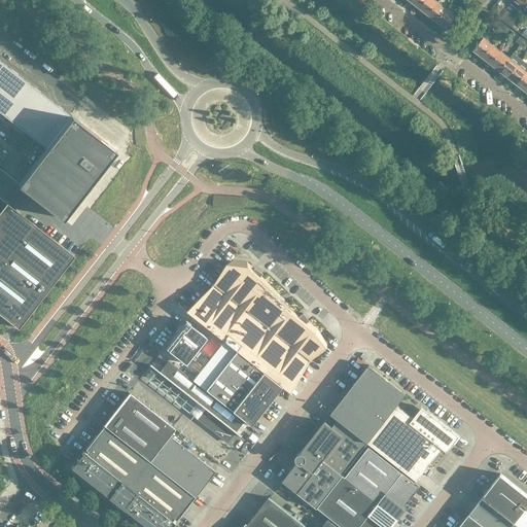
[(428,14),(438,2),(434,0),(425,0),(420,7),(428,14)]
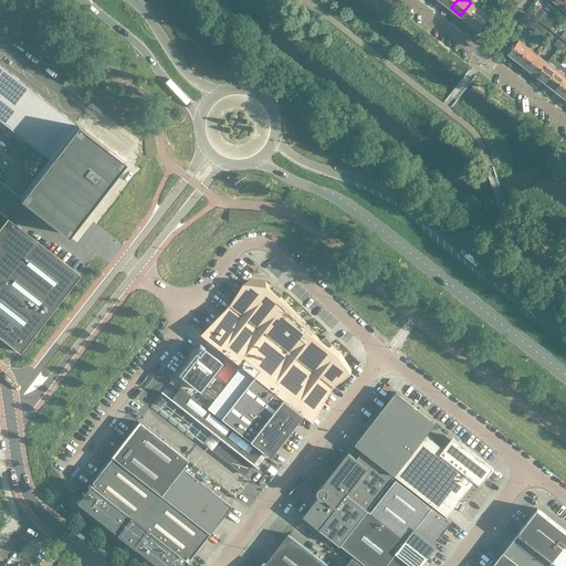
[(551,0),(548,3),(556,10),(559,4),(563,0),(551,0)]
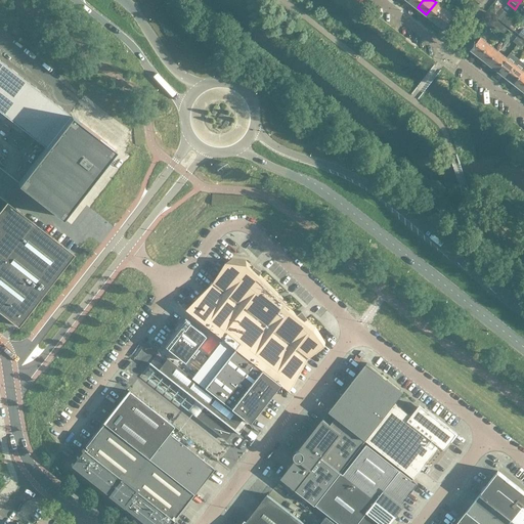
[(435,22),(444,9),(436,2),(426,14),(435,22)]
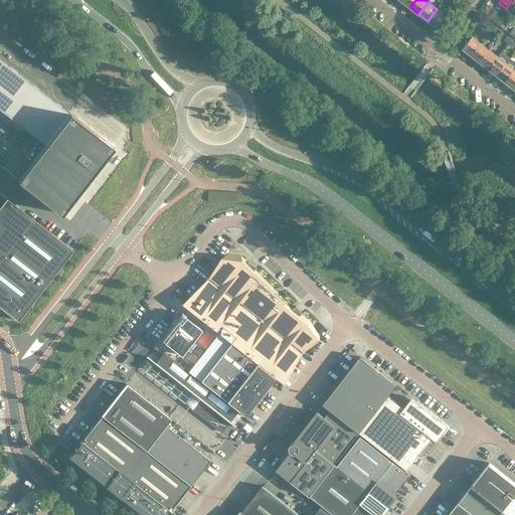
[(444,24),(449,18),(437,9),(427,21),(428,21),(428,23),(432,25),(433,25),(437,28),(442,22),(444,24)]
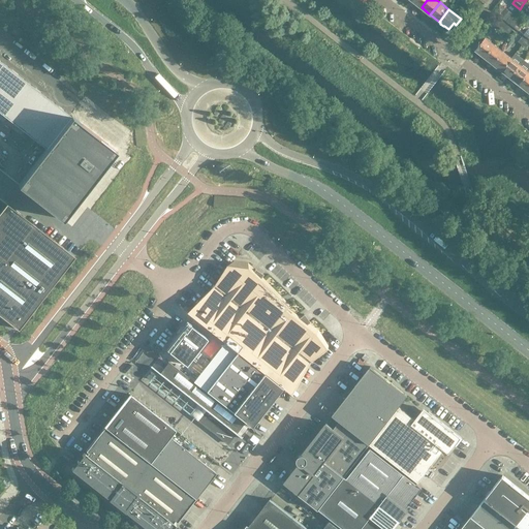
[(485,57),(494,44),(486,38),(475,50),(479,53),(479,54),(483,57),(484,56),(485,57)]
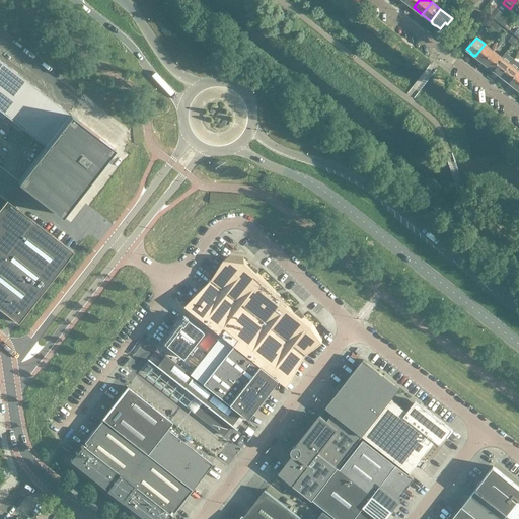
[(484,63),(494,51),(485,44),(475,56),(484,63)]
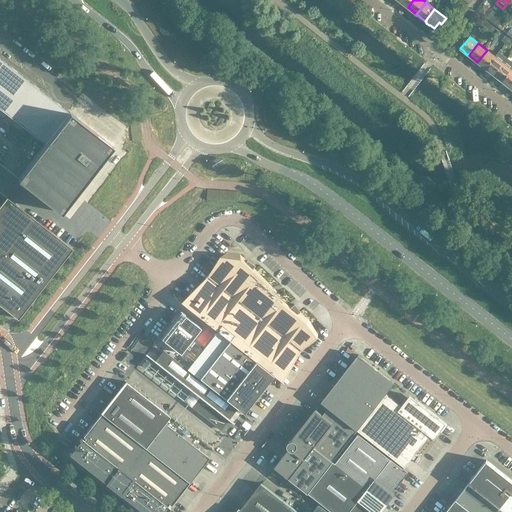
[(486,68),(495,56),(487,50),(477,62),(486,68)]
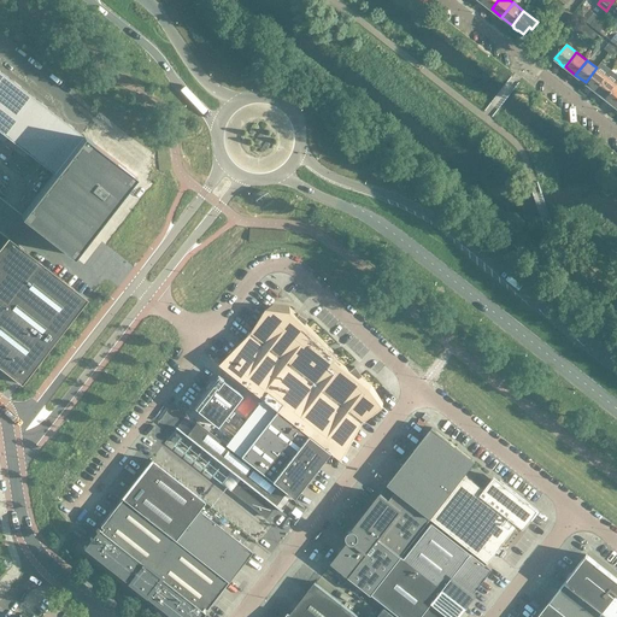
[(595,90),(606,76),(597,68),(586,82),(595,90)]
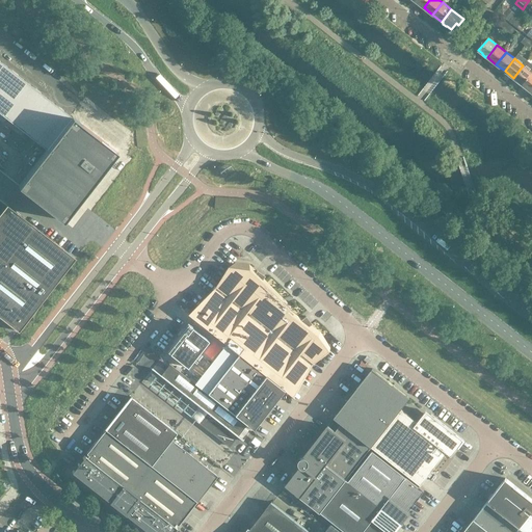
[(0,112),(47,150),(72,116),(0,60),(0,112)]
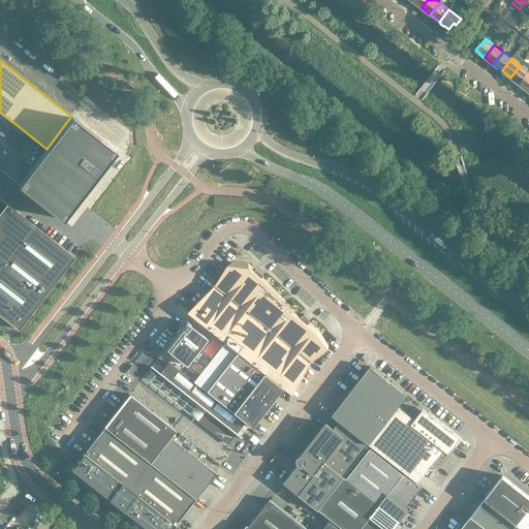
[(519,84),(528,72),(520,65),(510,78),(519,84)]
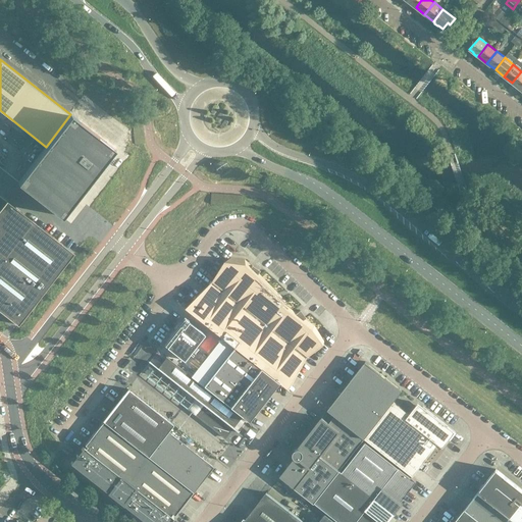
[(521,90),(521,88),(521,70),(521,71),(512,83),(521,90)]
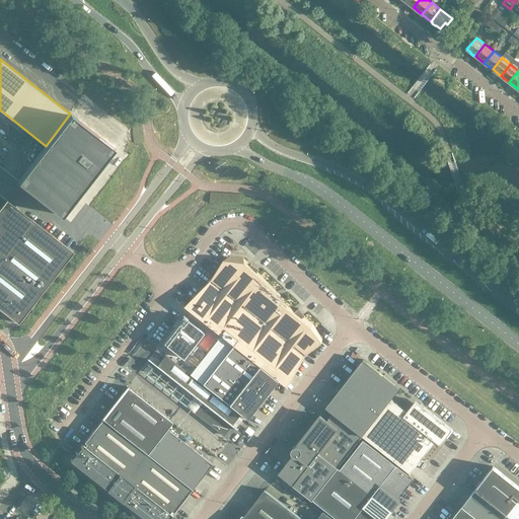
[(68,206),(114,148),(79,122),(79,121),(70,114),(46,146),(17,181),(40,199),(61,215),(69,206),(68,206)]
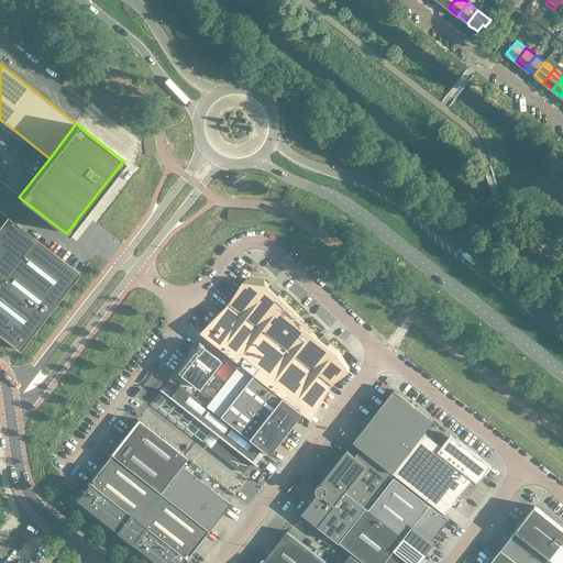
[(57,297),(77,271),(0,210),(0,335),(19,351),(39,326),(42,321),(59,299),(57,297)]
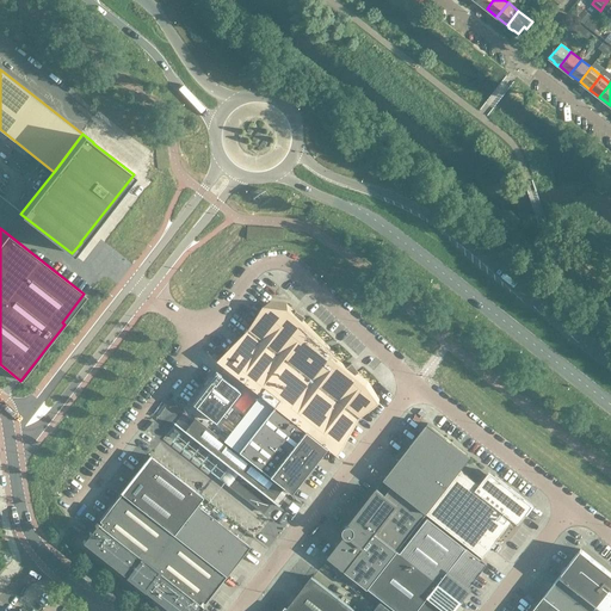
[(368,381),(357,372),(358,372),(351,363),(347,366),(332,355),(334,351),(302,320),(304,316),(295,310),(294,312),(287,303),(271,302),(251,331),(220,364),(273,407),(325,446),(334,454),(357,418),(378,399),(368,381)]
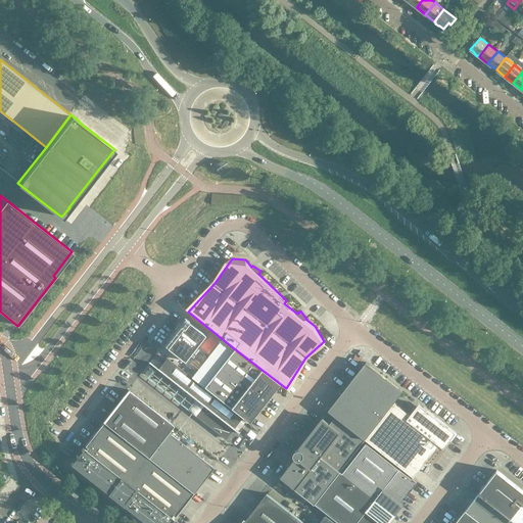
[(190,352),(205,334),(185,319),(169,339),(189,354),(193,358),(195,357),(190,352)]
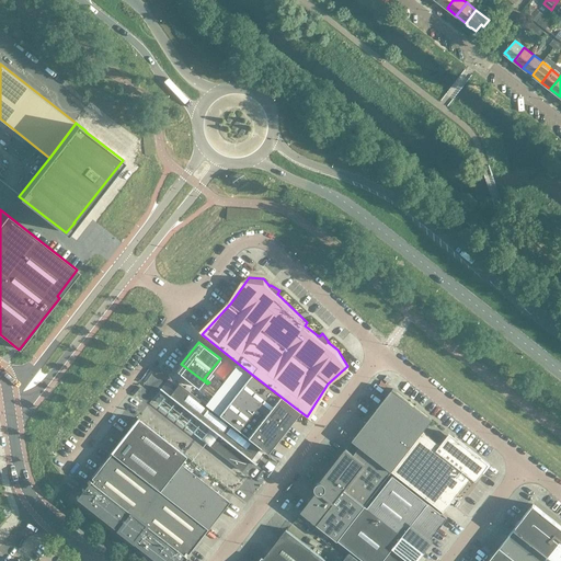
[(203,380),(181,364),(175,370),(197,387),(203,380)]
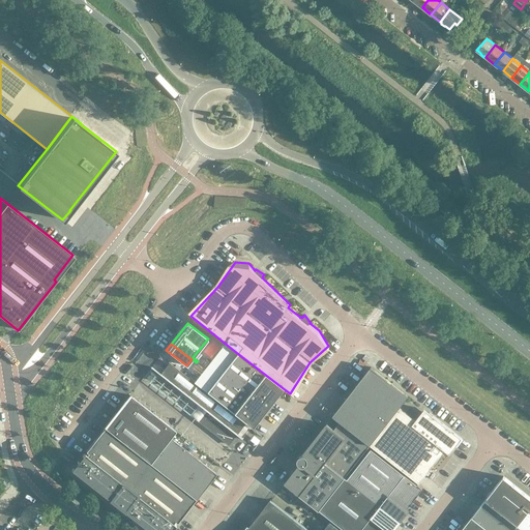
[(278,394),(283,388),(282,387),(237,353),(207,392),(249,425),(252,428),(257,421),(258,423),(263,416),(262,415),(264,411),(266,413),(271,406),(270,405),(272,401),(274,403),(280,395),(278,394)]
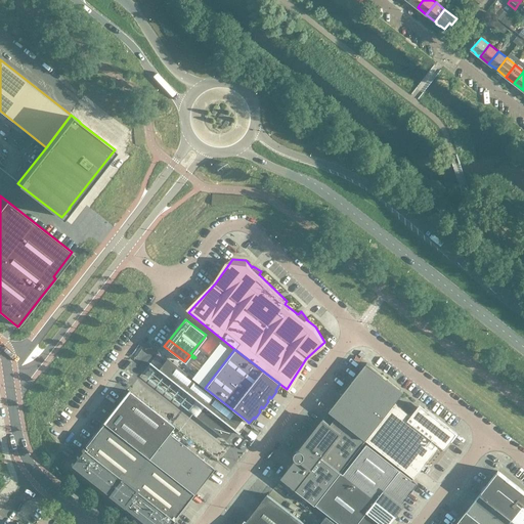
[(247,421),(205,388),(164,355),(163,356),(167,359),(159,369),(150,363),(149,363),(197,400),(189,409),(188,410),(226,440),(233,430),(239,435),(241,434),(234,429),(243,419),(247,422),(247,421)]
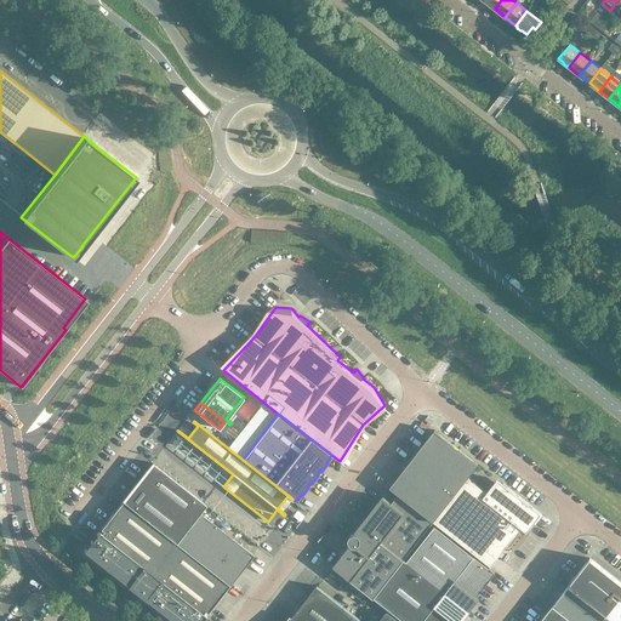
[(468,478),(479,465),(434,431),(391,488),(434,522),(468,478)]
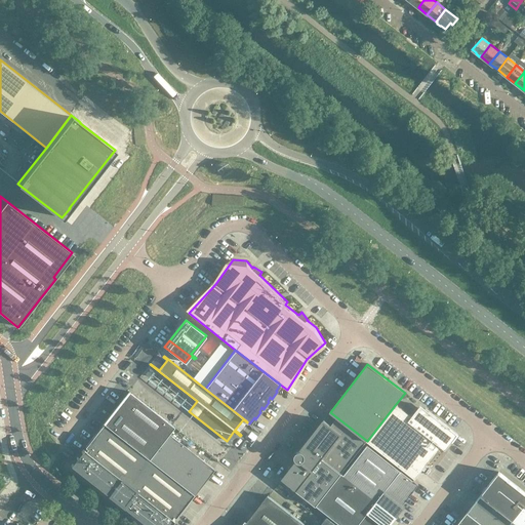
[(174,427),(129,392),(116,407),(161,443),(169,434),(174,427)]
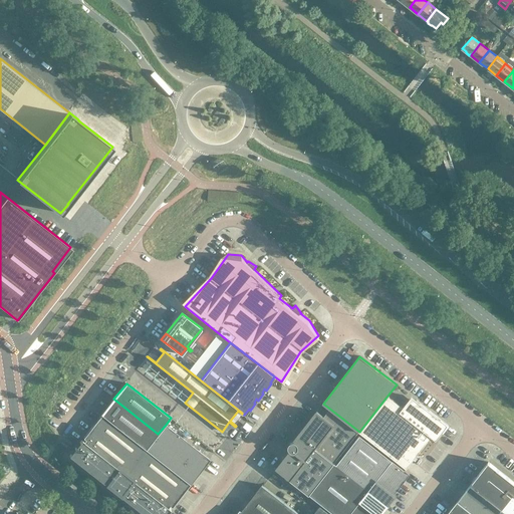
[(436,441),(449,426),(412,397),(404,408),(388,396),(359,432),(407,469),(432,438),(436,441)]
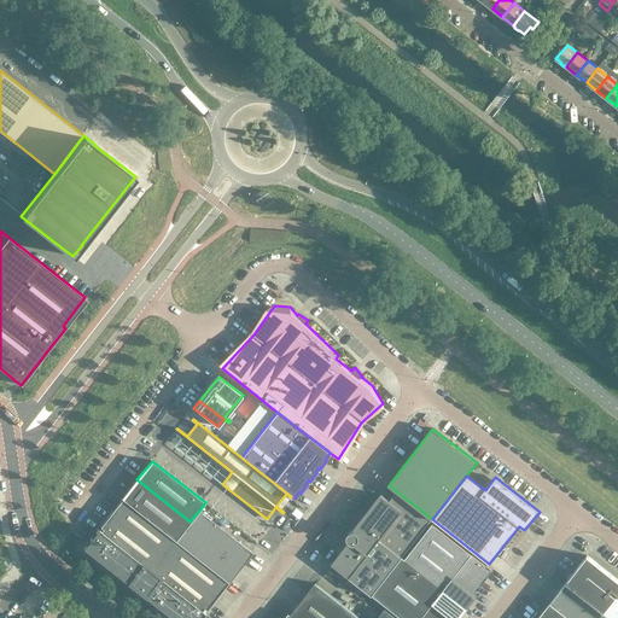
[(190,522),(136,479),(122,499),(175,541),(190,522)]
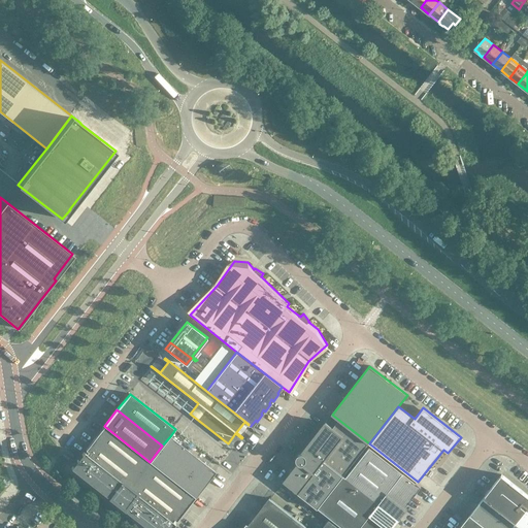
[(342,476),(363,452),(326,423),(302,453),(301,453),(300,453),(299,454),(298,455),(298,456),(297,456),(297,457),(297,458),(297,459),(297,460),(297,461),(298,461),(298,462),(299,463),(285,482),(318,508),(342,476)]
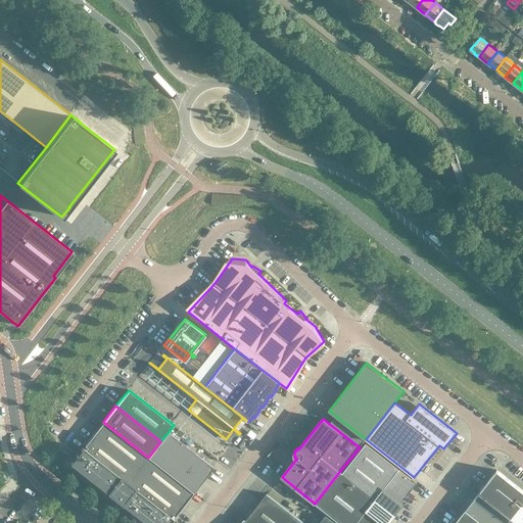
[(193,492),(148,458),(103,422),(85,445),(87,447),(86,449),(84,447),(70,464),(109,494),(112,491),(124,501),(122,504),(145,522),(169,522),(174,518),(171,516),(173,515),(175,516),(193,492)]
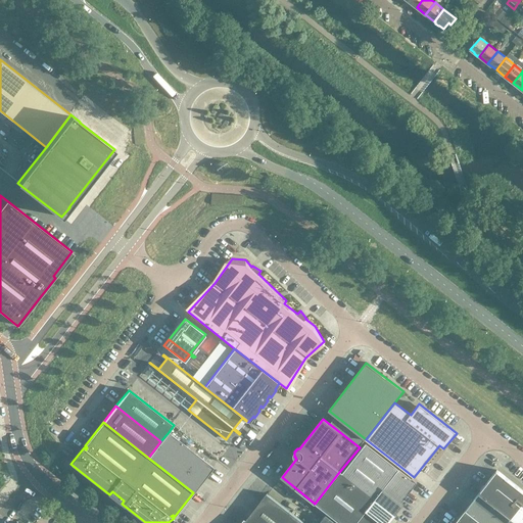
[(214,467),(205,461),(169,432),(160,441),(148,458),(193,492),(214,467)]
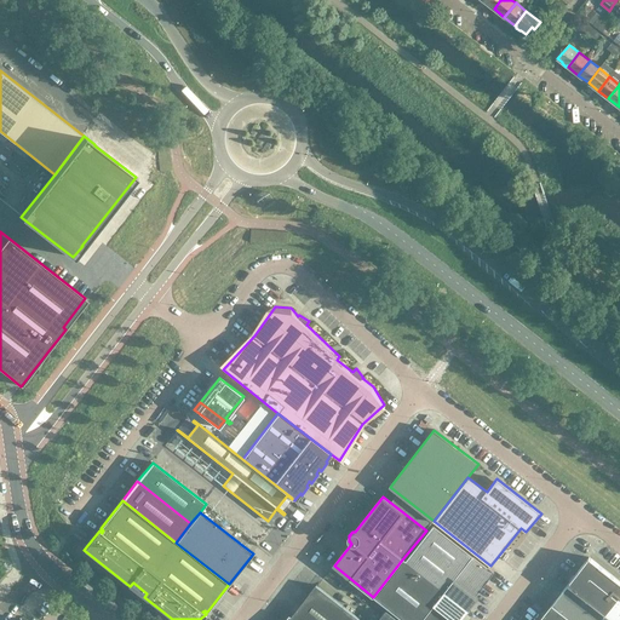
[(494,573),(431,523),(426,530),(402,560),(465,609),(494,573)]
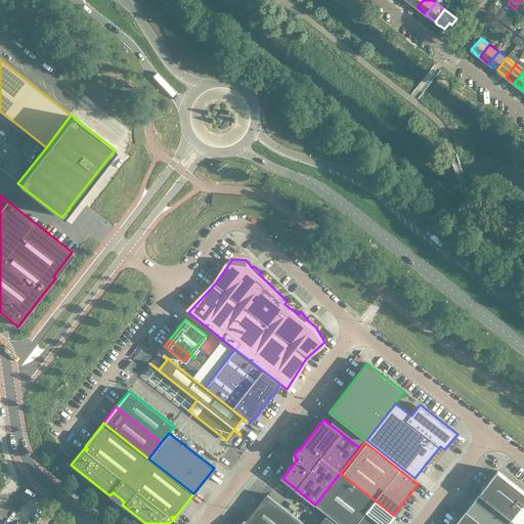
[(523,523),(523,491),(497,471),(467,511),(482,523),(523,523)]
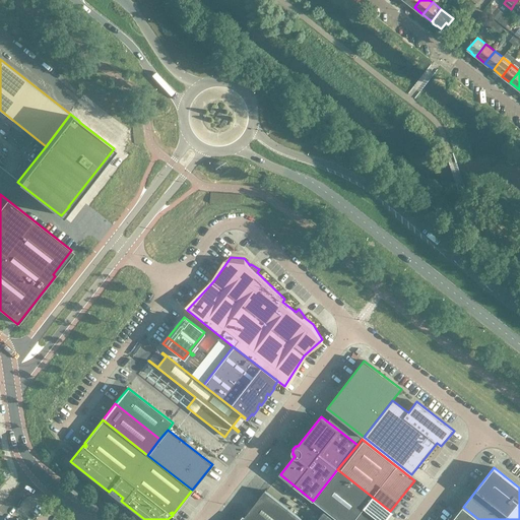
[(383,519),(390,511),(337,469),(313,501),(337,519),(383,519)]
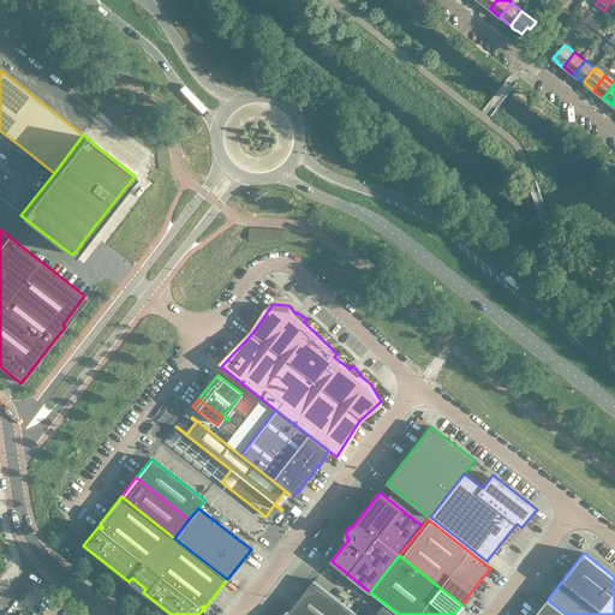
[(358,614),(314,580),(288,614),(286,611),(284,614),(358,614)]
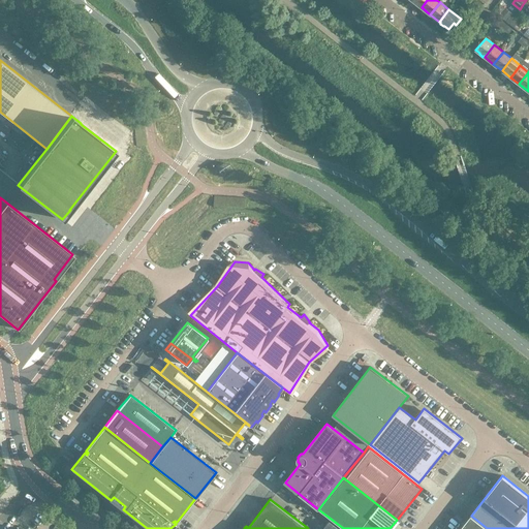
[(487,528),(471,516),(460,528),(487,528)]
